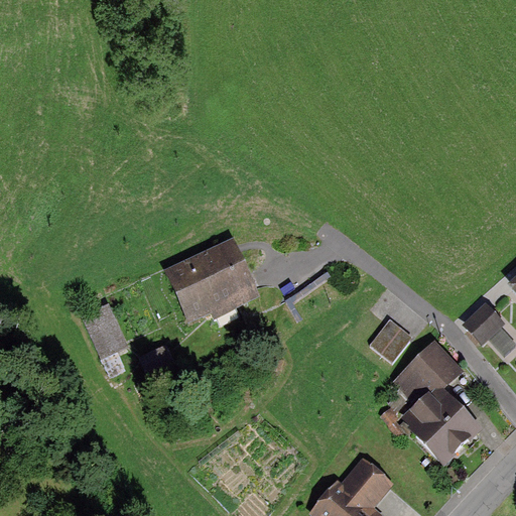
[(216,316),(261,295),(234,236),(163,268),(187,321),(213,310),(216,316)]
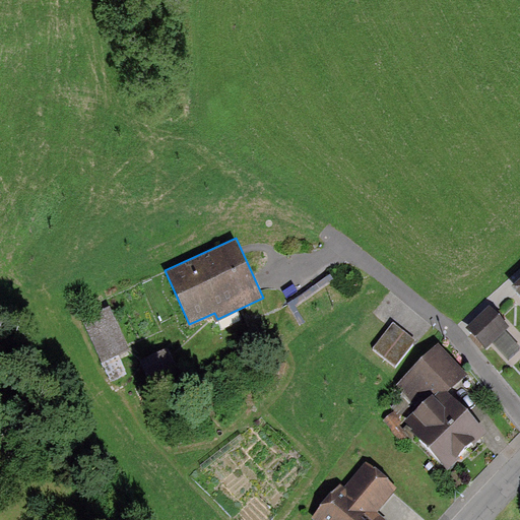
[(510,326),(490,305),(465,327),(486,349),(492,344),(508,363),(519,350),(519,344),(507,330),(510,326)]
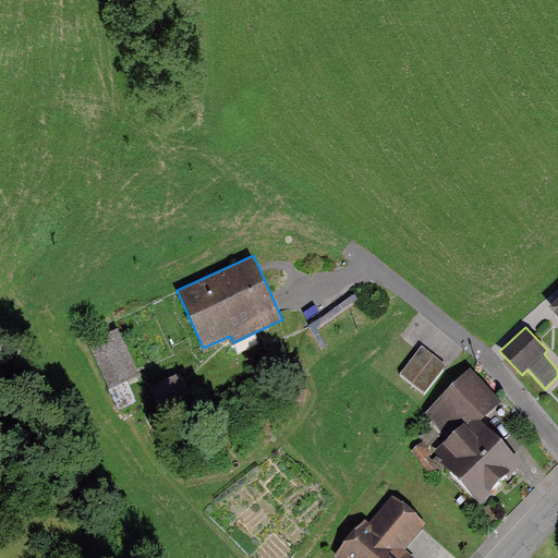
[(138,374),(118,328),(85,343),(107,388),(138,374)]
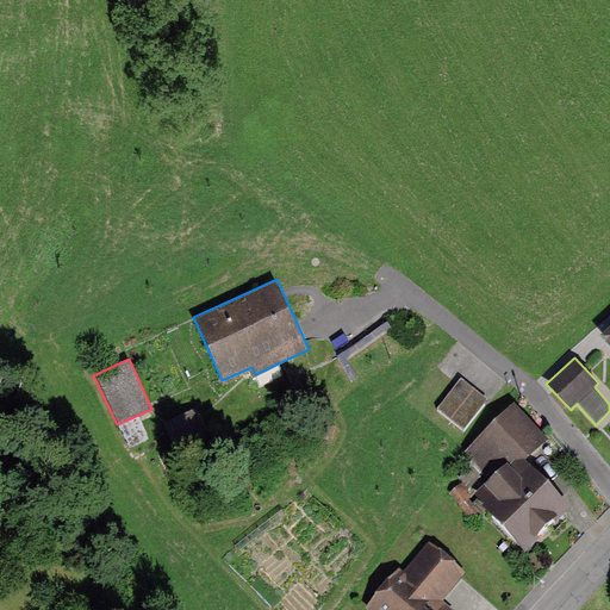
[(464,430),(487,399),(460,379),(437,409),(464,430)]
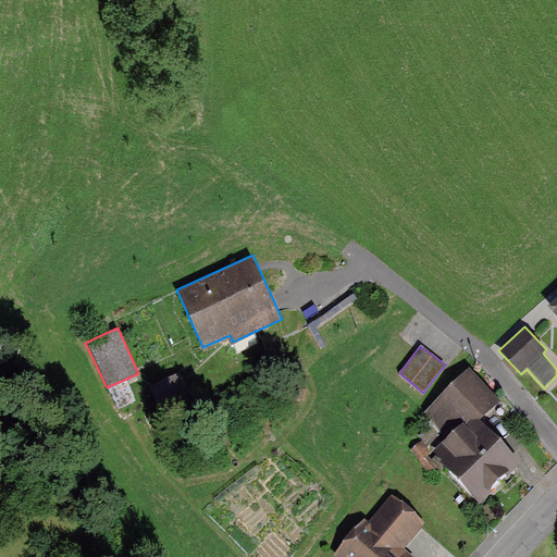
[(481,419),(499,401),(470,369),(423,412),(447,437),(432,452),(480,502),(521,462),(481,419)]
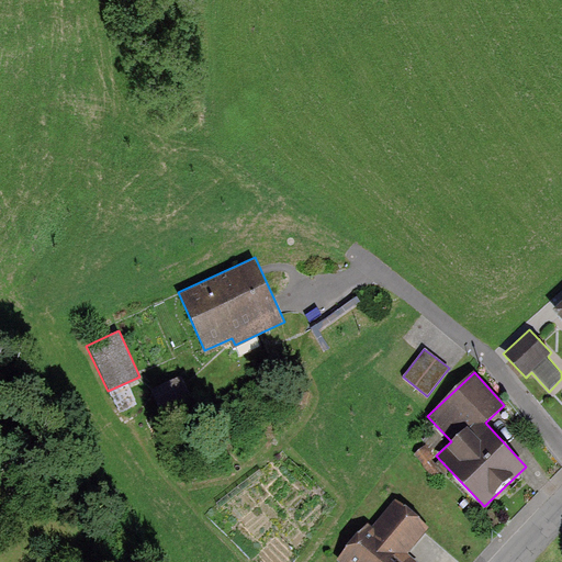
[(189,400),(176,377),(148,393),(161,416),(189,400)]
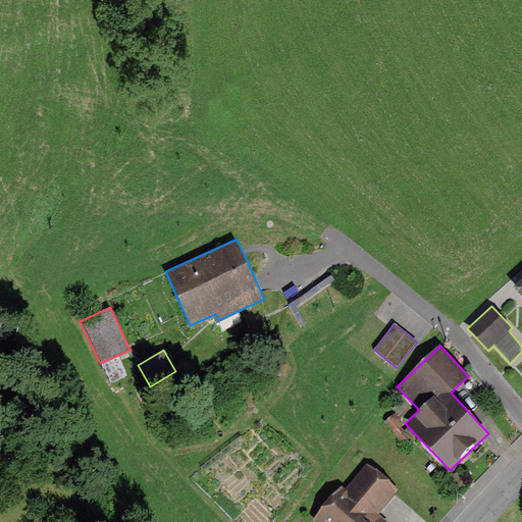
[(400,491),(370,465),(345,494),(340,490),(314,521),(386,521),(379,515),(400,491)]
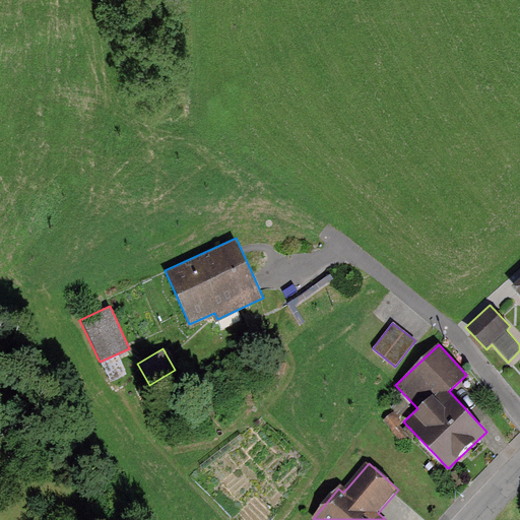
All buildings are outlined.
